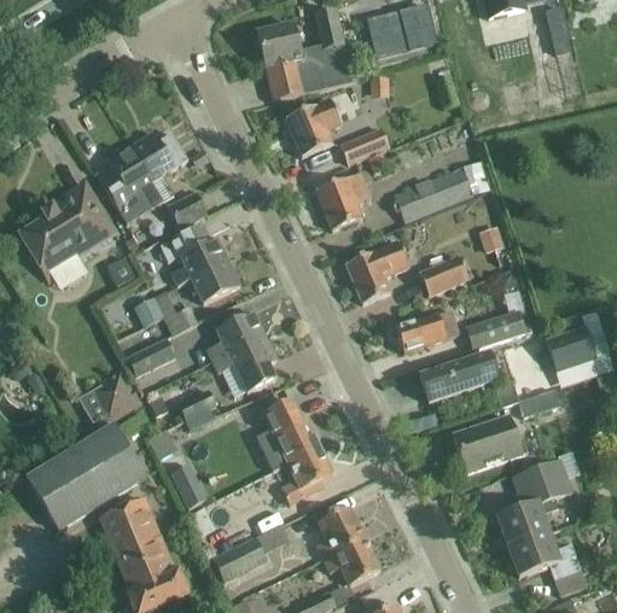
[(485,0),(489,17),(525,9),(524,3),(535,0),(485,0)]
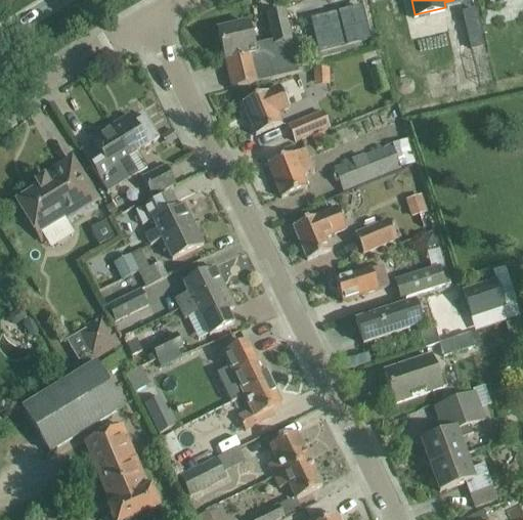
[(249,19),(218,27),(233,86),(298,70),(298,67),(309,62),(303,37),(292,40),(291,38),(292,37),(285,7),(267,11),(273,37),(254,42),(249,19)]
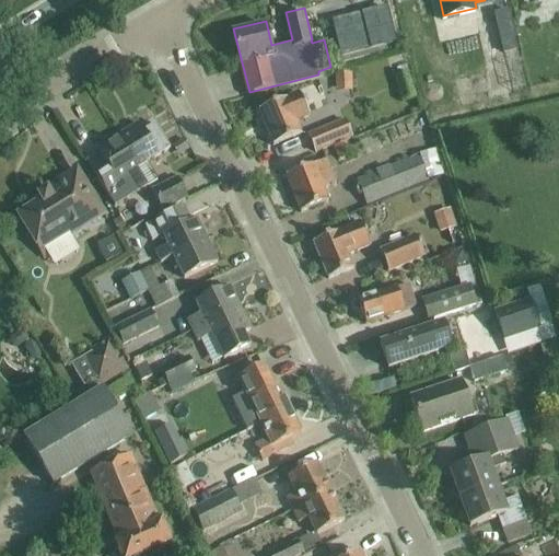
[(351,57),(361,47),(351,36),(341,46),(351,57)]
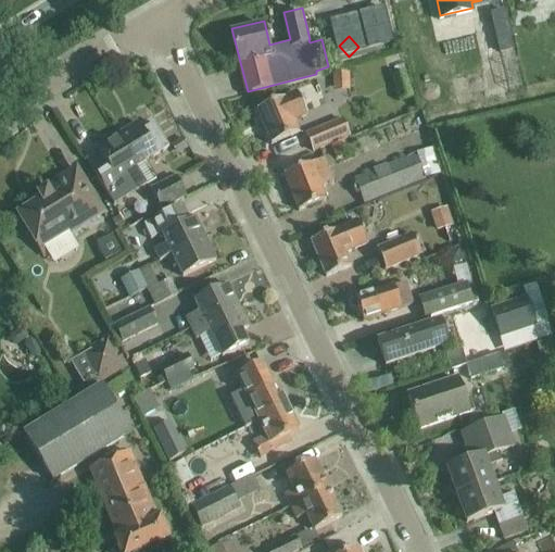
[(333,70),(333,88),(351,87),(349,70),(333,70)]
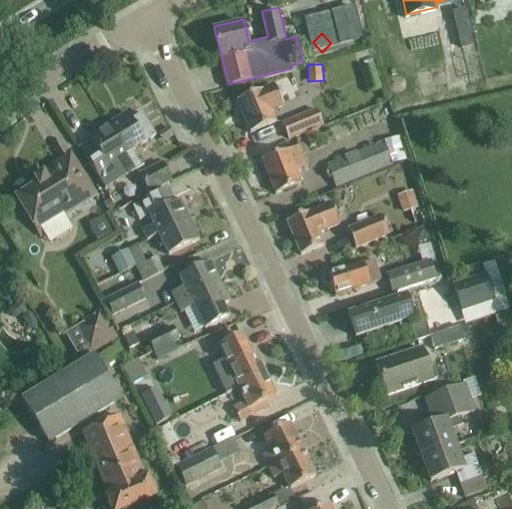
[(283,100),(276,82),(237,97),(250,130),(276,120),(270,105),(283,100)]
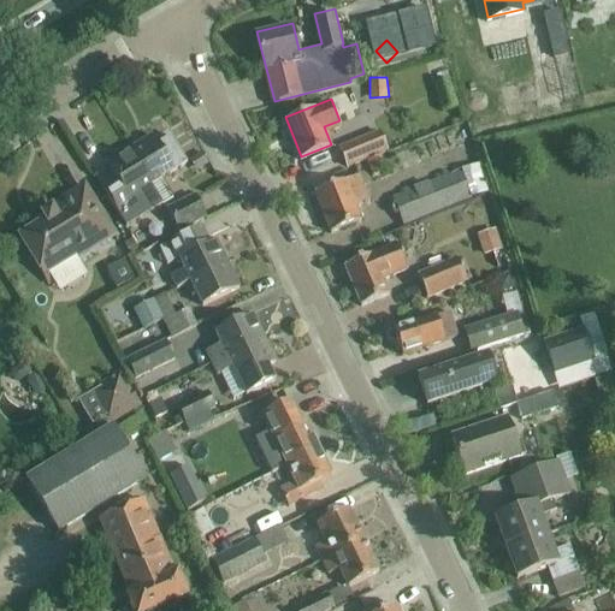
[(348,164),(388,147),(380,129),(341,144),(343,154),(348,164)]
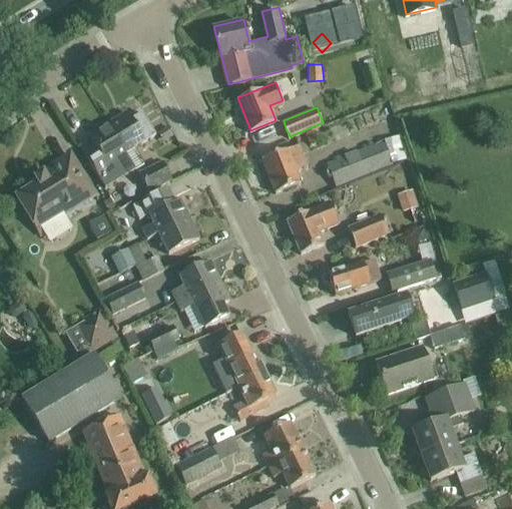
[(127,110),(108,121),(126,151),(135,145),(136,145),(145,139),(156,132),(142,109),(131,116),(127,110)]
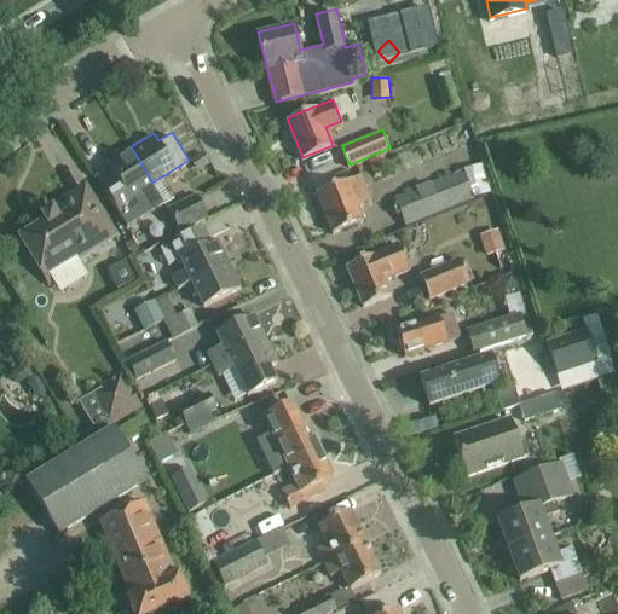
[(160,193),(131,146),(108,161),(115,173),(103,181),(125,218),(138,209),(130,196),(142,189),(154,208),(165,202),(160,193)]
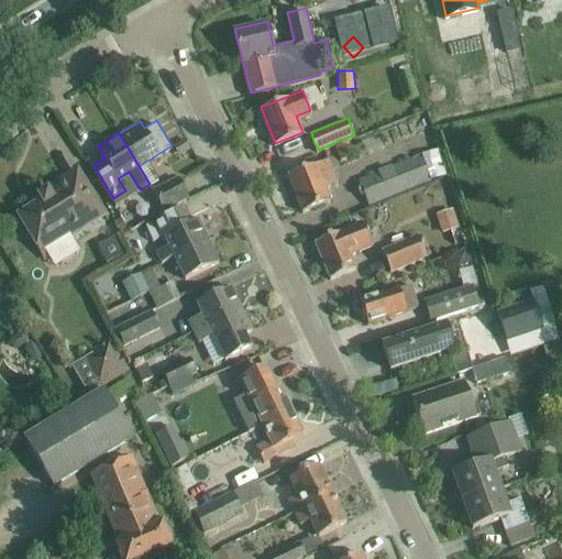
[(186,134),(174,142),(180,153),(193,146),(186,134)]
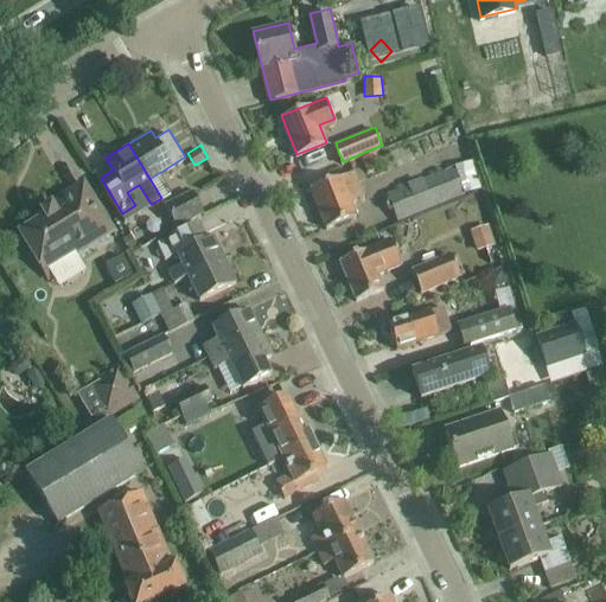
[(375,149),(362,154),(368,168),(381,162),(375,149)]
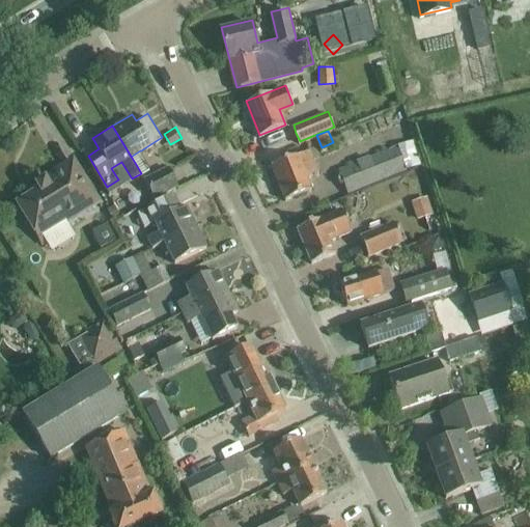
[(350,191),(407,168),(396,144),(340,168),(350,191)]
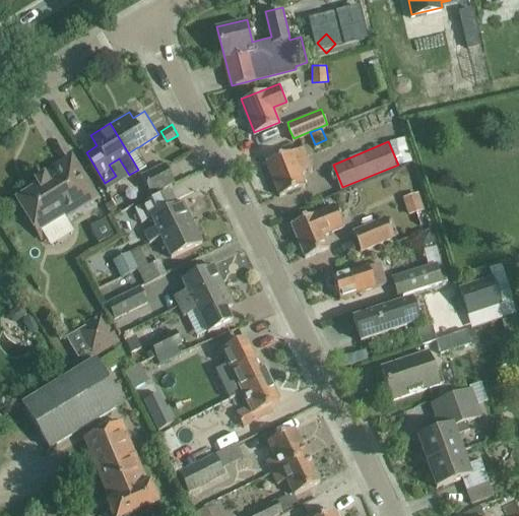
[(280,194),(299,186),(305,183),(301,173),(314,168),(305,144),(266,159),(280,194)]
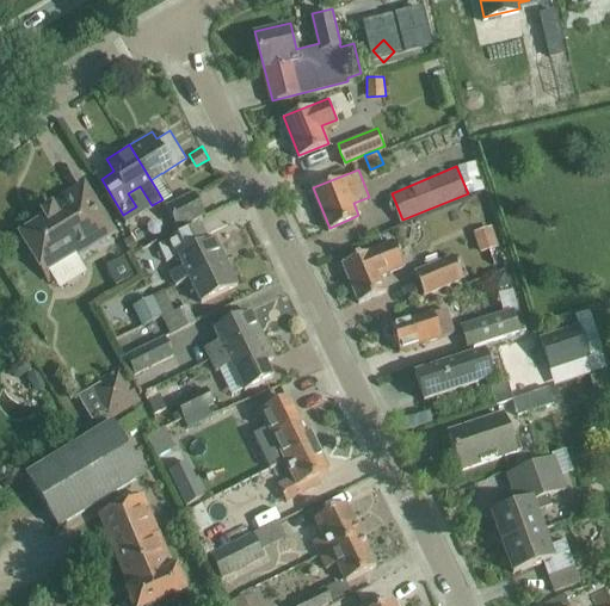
[(116,230),(97,201),(85,180),(49,203),(50,205),(42,211),(44,216),(20,232),(43,269),(49,279),(54,276),(61,286),(88,270),(79,253),(116,230)]
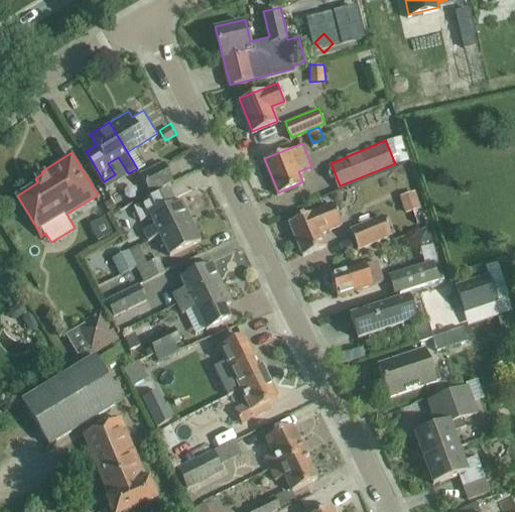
[(140,172),(149,192),(172,179),(168,171),(163,161),(140,172)]
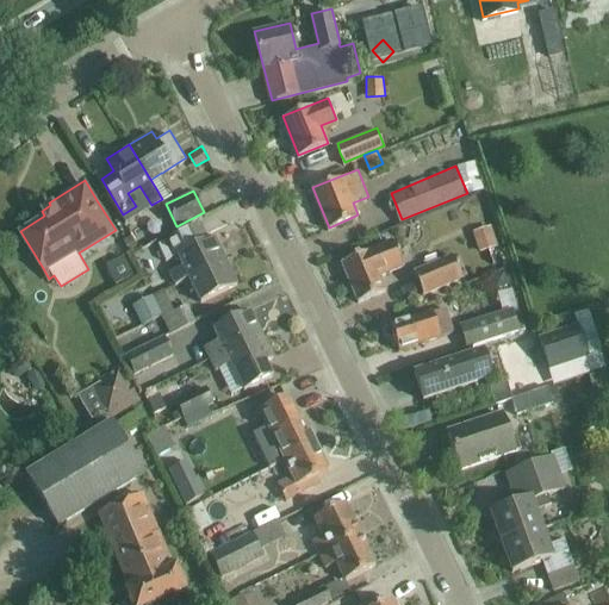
[(200,226),(199,223),(159,242),(168,261),(180,255),(184,263),(169,270),(175,281),(190,275),(190,276),(227,259),(215,234),(206,238),(200,226)]
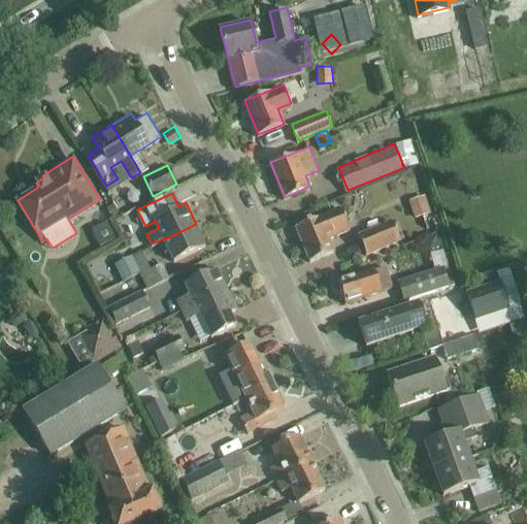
[(416,216),(431,210),(426,193),(409,198),(416,216)]
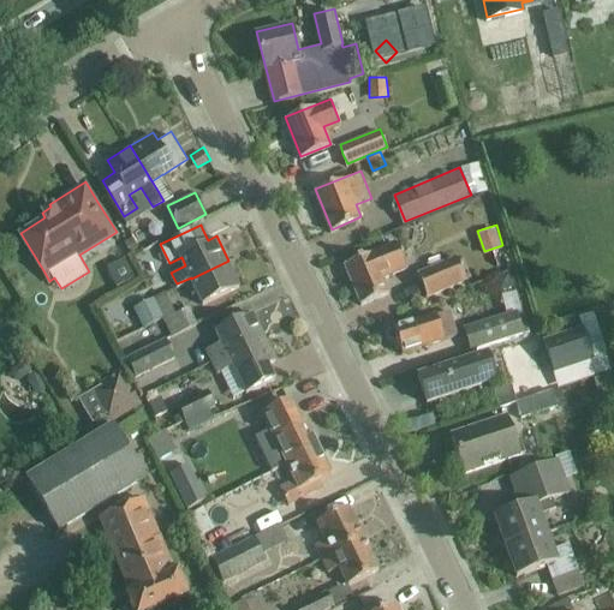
[(398,240),(379,249),(345,262),(362,301),(388,291),(383,277),(389,274),(407,267),(398,240)]
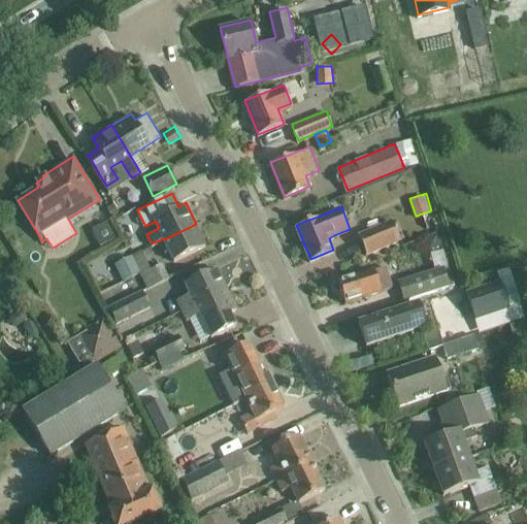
[(358,233),(366,253),(400,238),(393,220),(358,233)]
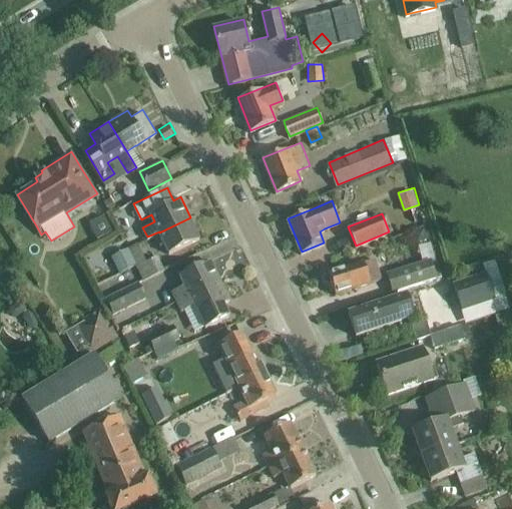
[(159,232),(169,251),(200,236),(190,217),(159,232)]
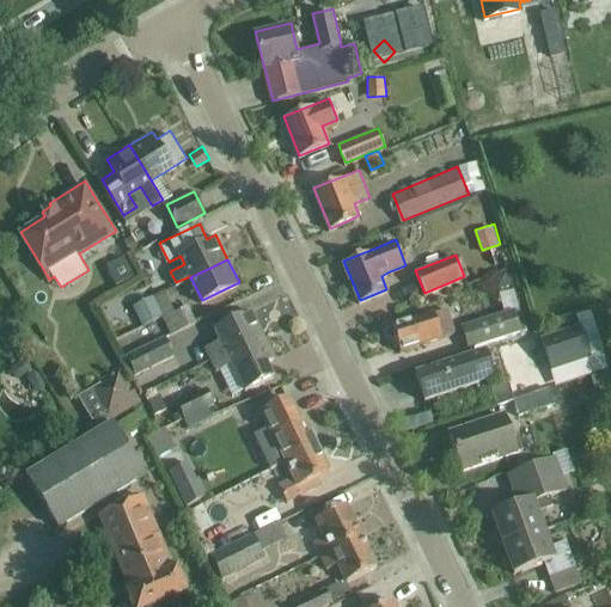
[(507,269),(494,273),(498,286),(511,282),(507,269)]
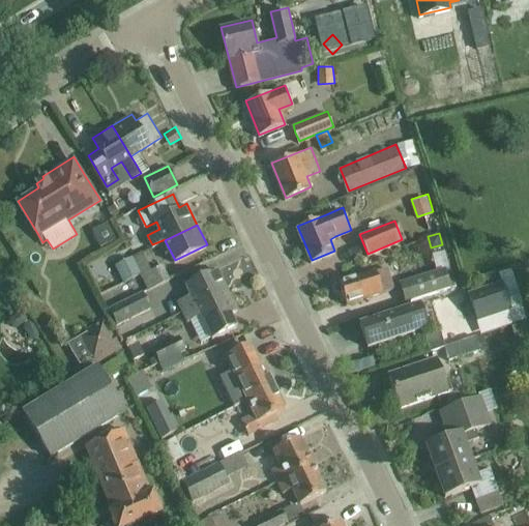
[(142,249),(131,255),(141,271),(149,288),(170,278),(163,263),(152,268),(142,249)]
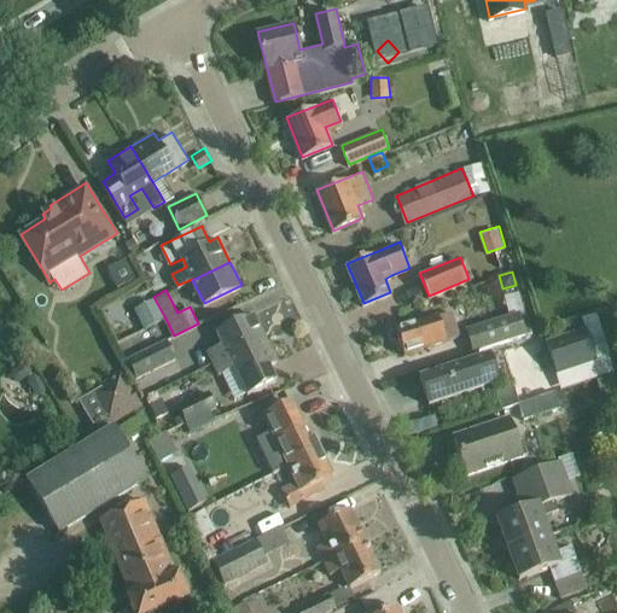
[(144,326),(164,316),(153,297),(134,305),(144,326)]
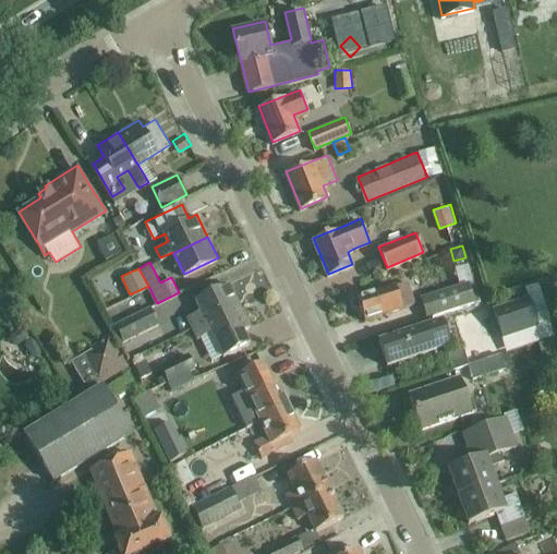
[(358,296),(365,318),(414,303),(407,279),(358,296)]
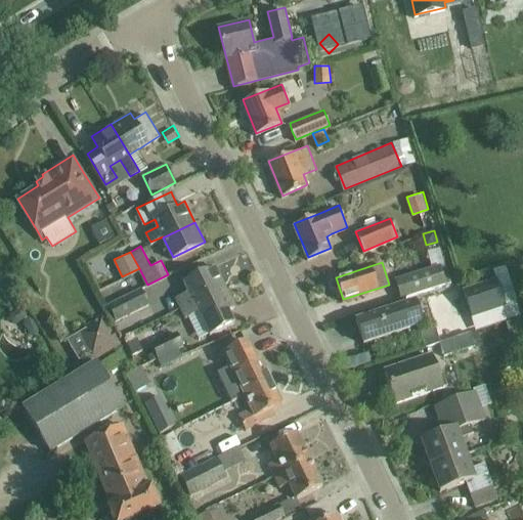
[(184,279),(189,290),(175,296),(180,307),(225,285),(215,264),(184,279)]
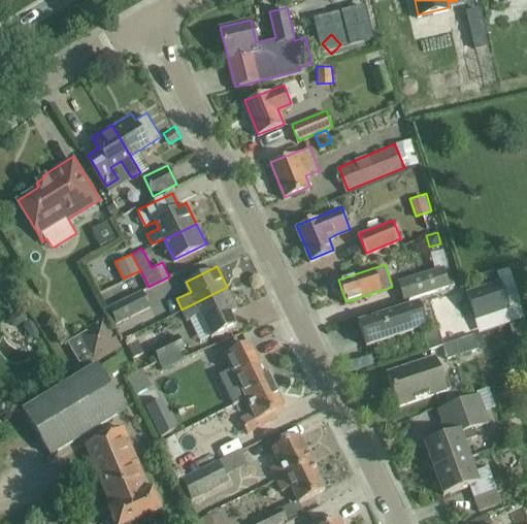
[(398,280),(404,299),(448,285),(441,266),(398,280)]
